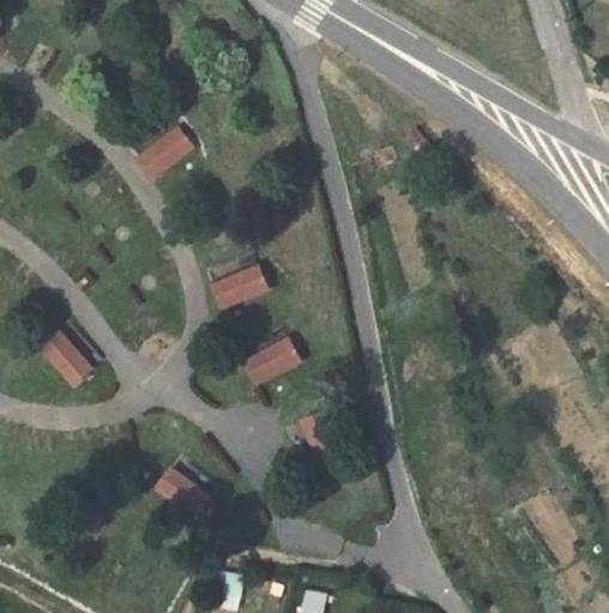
[(174,127),(137,157),(156,180),(192,149),(174,127)]
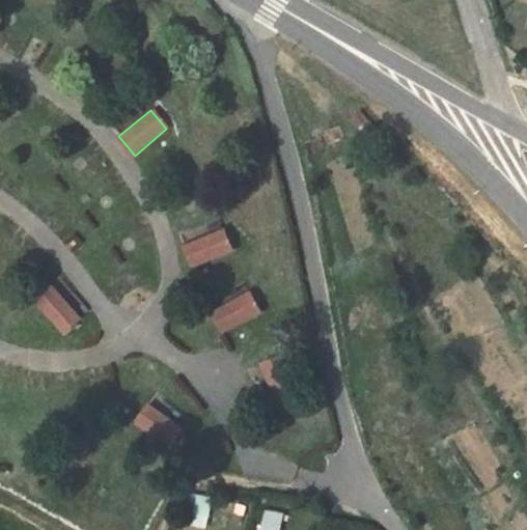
[(182,246),(191,268),(230,250),(221,229),(182,246)]
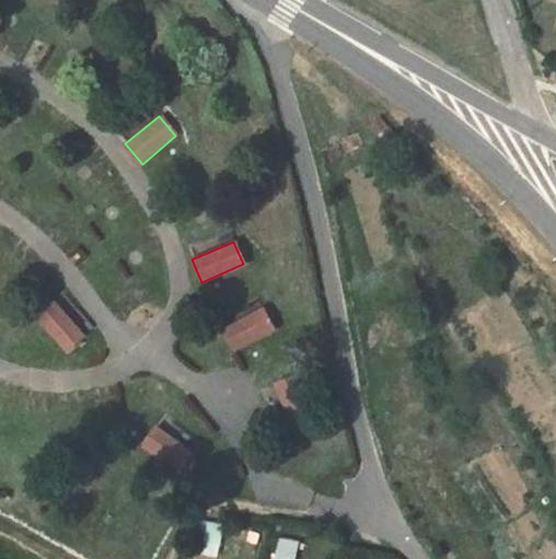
[(36,318),(65,351),(85,333),(57,301),(36,318)]
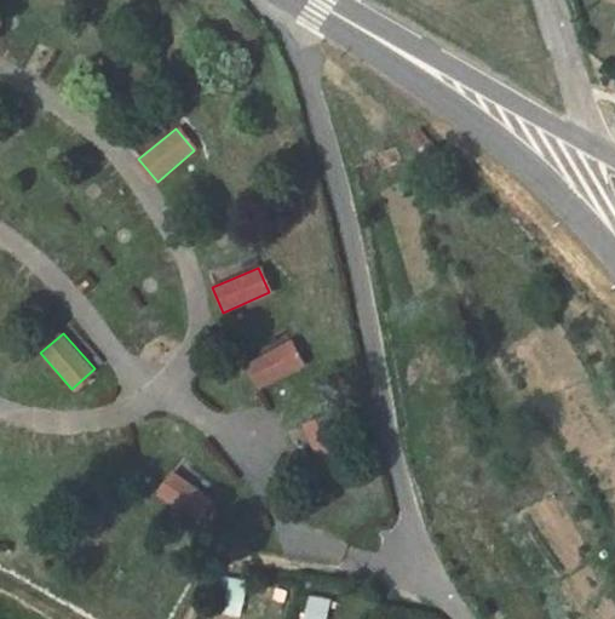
[(248,367),(259,389),(305,366),(294,343),(248,367)]
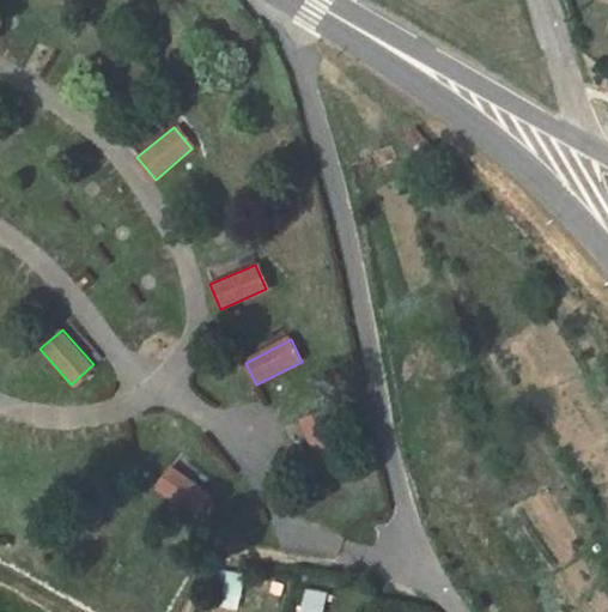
[(301,417),(309,442),(333,434),(323,408),(301,417)]
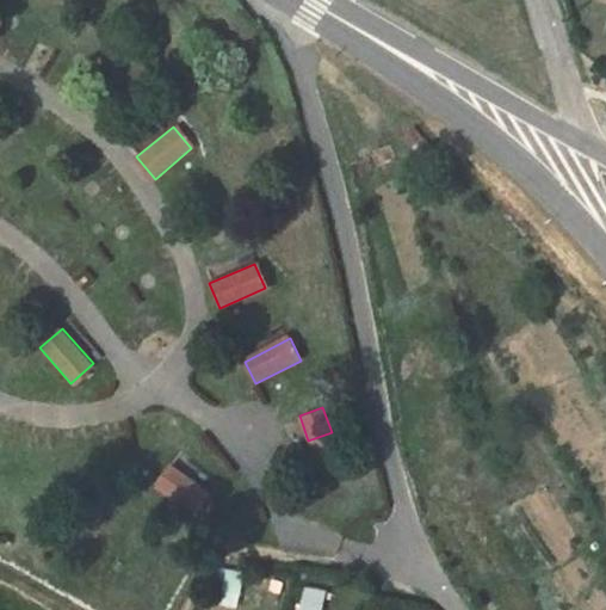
[(154,485),(193,512),(209,492),(168,463),(154,485)]
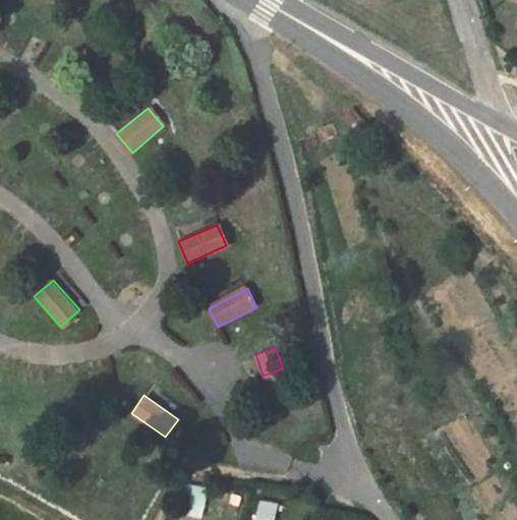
[(203,496),(185,493),(183,503),(200,506),(203,496)]
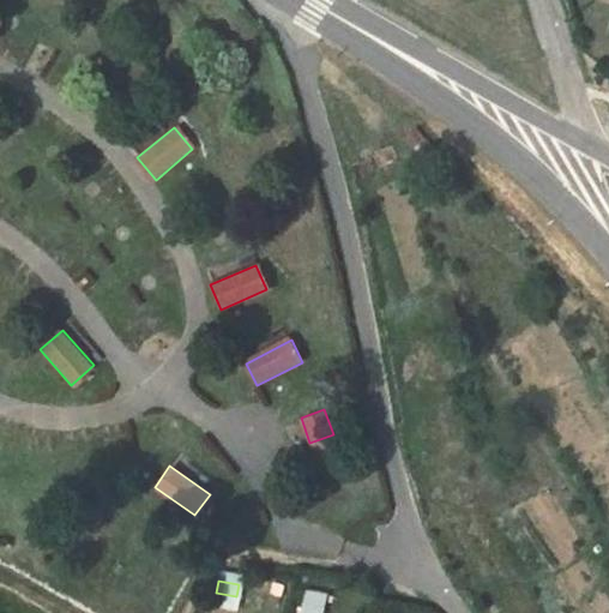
[(305,590),(301,612),(323,612),(326,594),(305,590)]
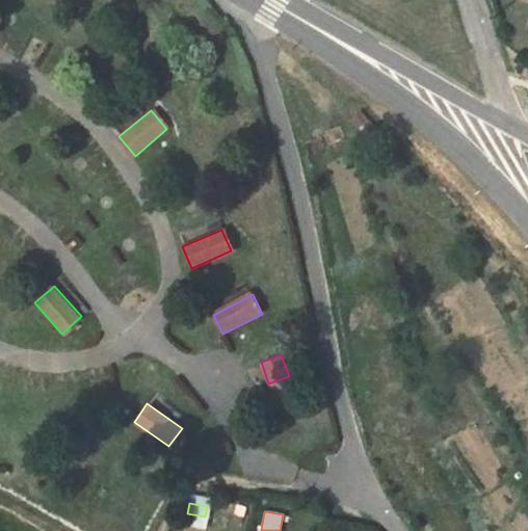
[(205,516),(187,513),(185,524),(203,528),(205,516)]
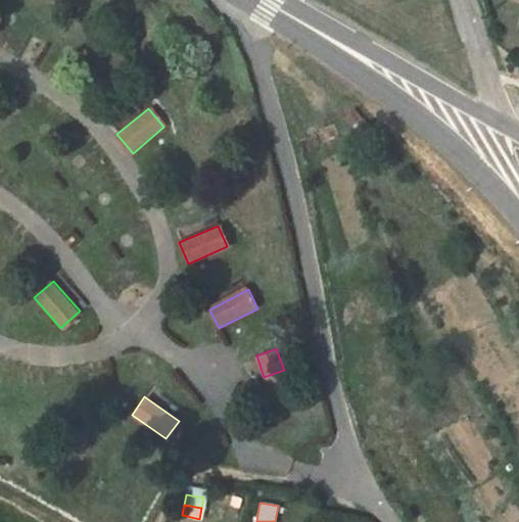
All buildings are outlined.
